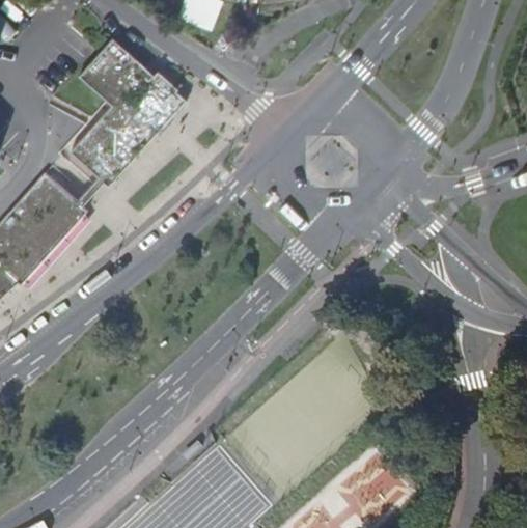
[(182,0),(176,12),(211,26),(220,0),(182,0)]
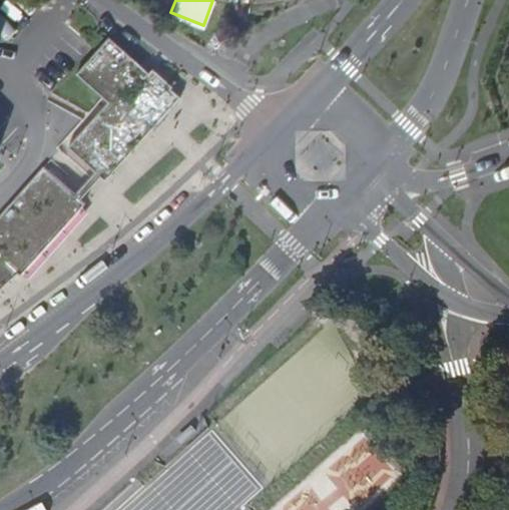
[(13,29),(0,14),(0,34),(3,38),(13,29)]
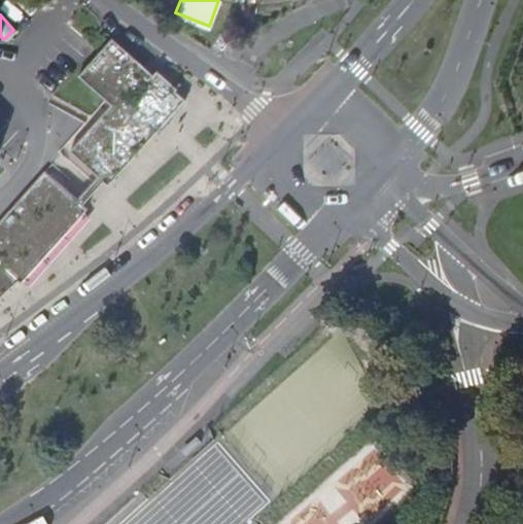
[(112,102),(71,148),(110,183),(117,175),(116,174),(130,159),(131,160),(138,152),(137,151),(150,136),(151,137),(159,130),(158,129),(183,99),(174,91),(176,88),(153,68),(149,73),(111,38),(80,73),(104,95),(112,102)]
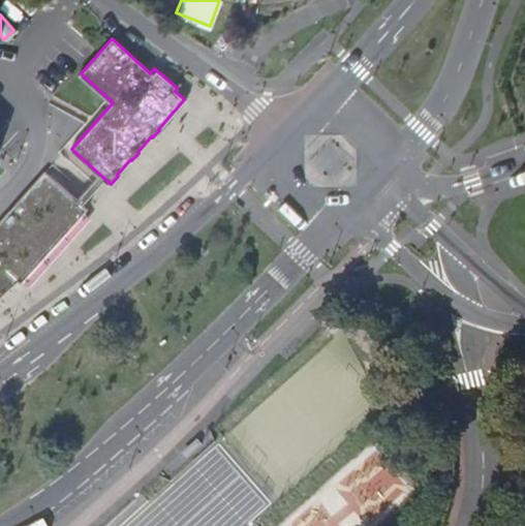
[(86,210),(41,169),(0,216),(0,295),(16,281),(19,283),(28,276),(26,275),(39,260),(40,261),(49,253),(47,252),(60,238),(61,239),(69,229),(68,229),(86,210)]
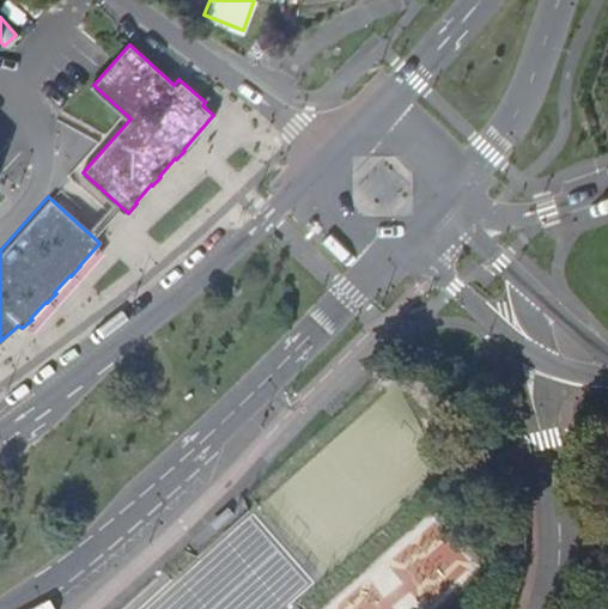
[(225,505),(208,521),(214,527),(231,511),(225,505)]
